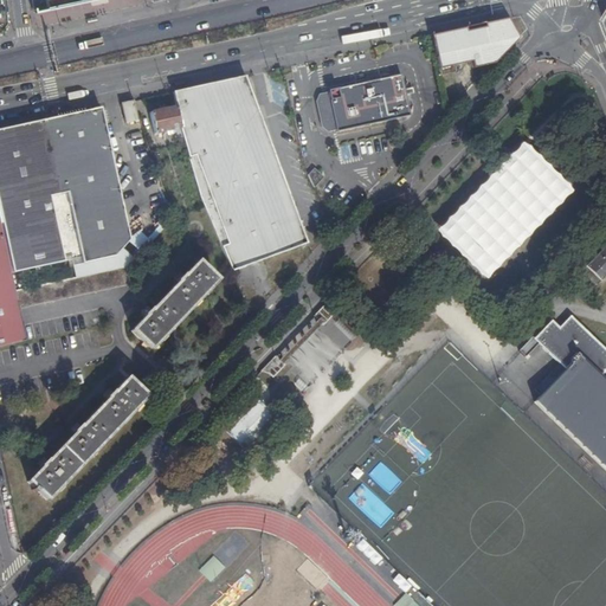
[(31,0),(33,11),(43,0),(44,0),(46,7),(83,0),(31,0)]
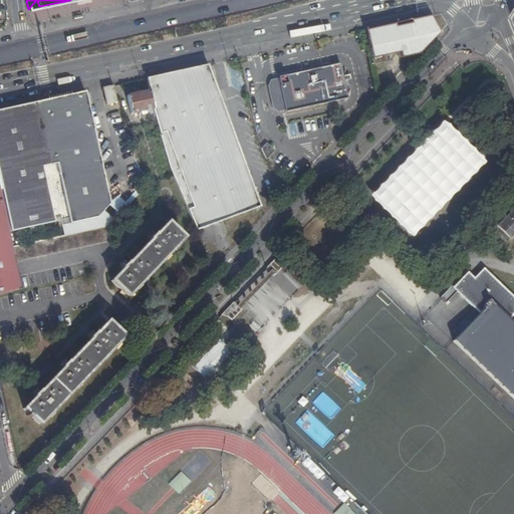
[(420,54),(440,33),(430,17),(411,21),(411,24),(395,27),(394,25),(366,31),(372,59),(386,56),(384,55),(400,52),(402,58),(420,54)]
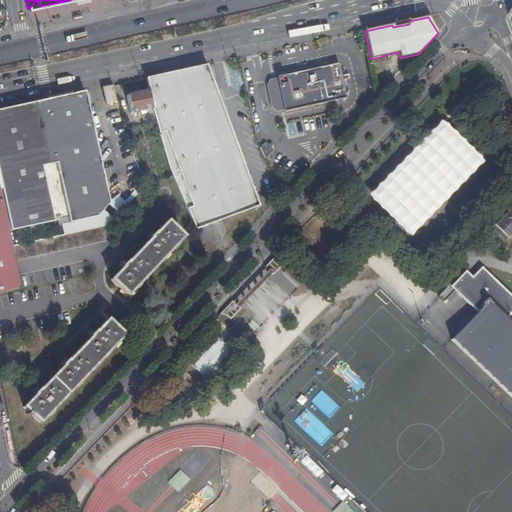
[(385,62),(384,56),(371,59),(373,64),(385,62)]
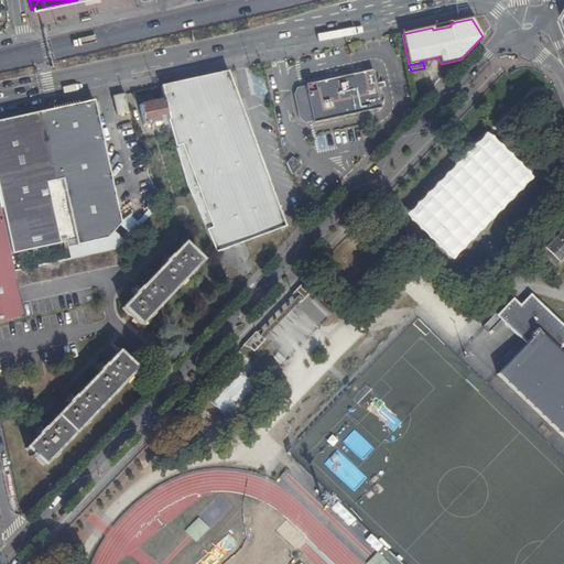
[(357,114),(381,108),(376,84),(372,69),(362,73),(355,74),(348,75),(357,114)]
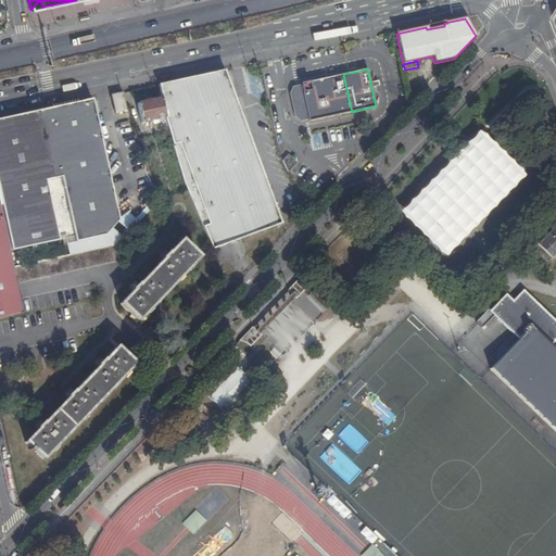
[(370,83),(376,106),(374,97),(377,96),(376,92),(374,93),(373,87),(370,81),(368,68),(367,68),(370,83)]
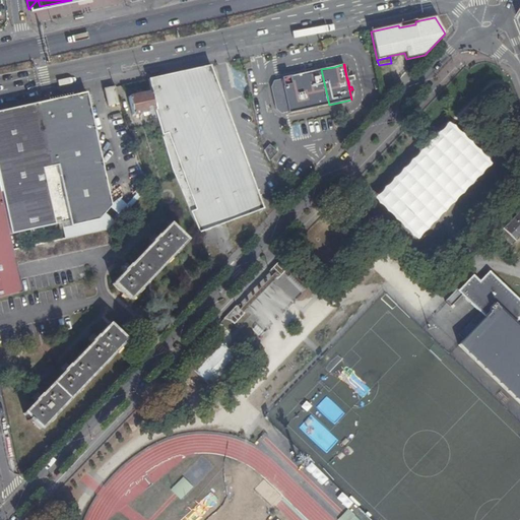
[(209,67),(182,73),(148,80),(151,92),(154,111),(155,111),(163,138),(172,172),(176,179),(202,242),(213,238),(210,230),(231,221),(263,209),(245,160),(214,78),(209,67)]
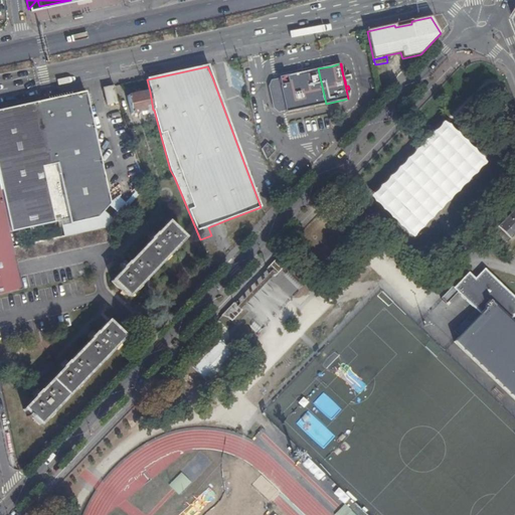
[(298,110),(326,104),(318,68),(309,70),(303,72),(286,75),(298,110)]
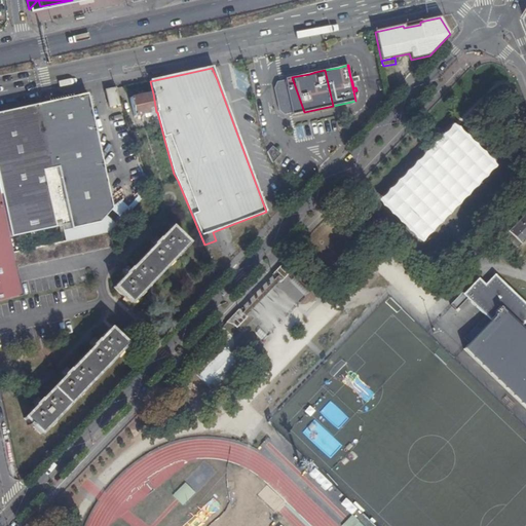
[(292,114),(304,112),(292,77),(284,79),(285,80),(292,113),(292,114)]
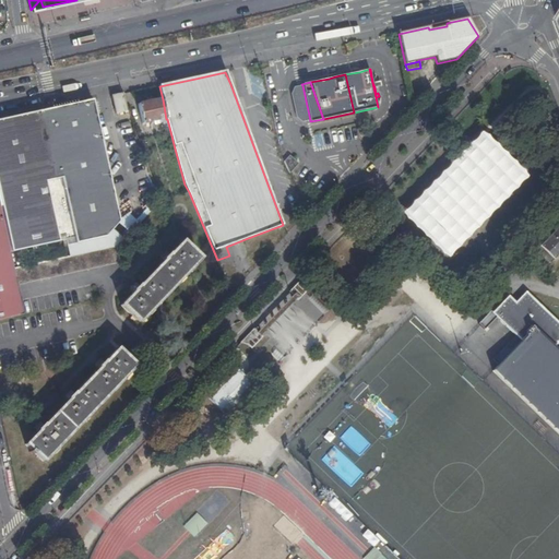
[(301,122),(310,120),(302,85),(294,87),(290,93),(296,118),(301,122)]
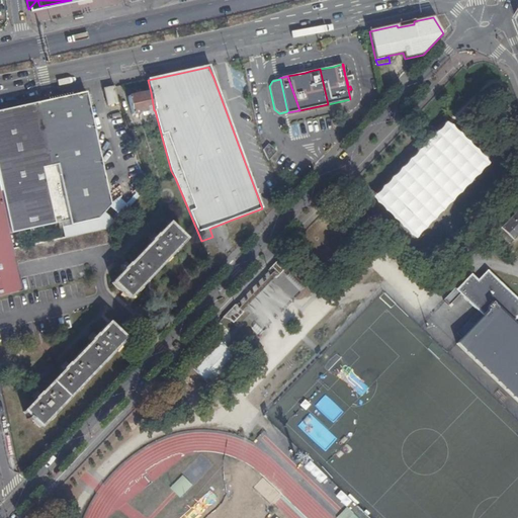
[(103,90),(107,107),(117,104),(113,87),(103,90)]
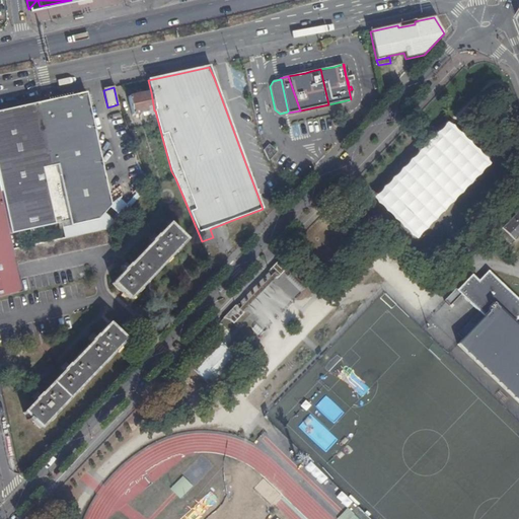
[(133,116),(154,110),(151,92),(129,97),(133,116)]
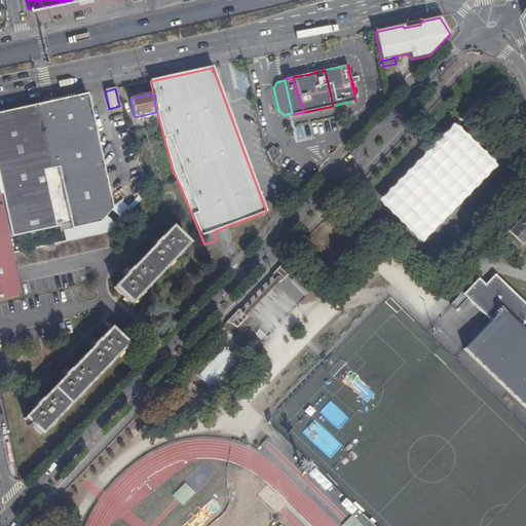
[(35,107),(61,227),(62,226),(64,231),(98,224),(112,209),(86,95),(64,101),(35,107)]
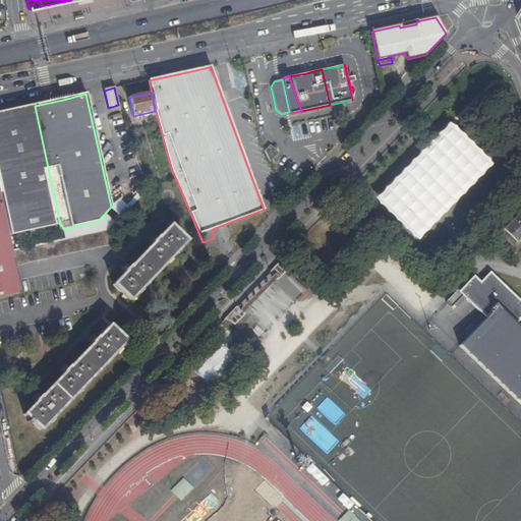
[(0,113),(0,192),(0,193),(1,193),(11,236),(60,225),(35,106),(10,111),(0,113)]
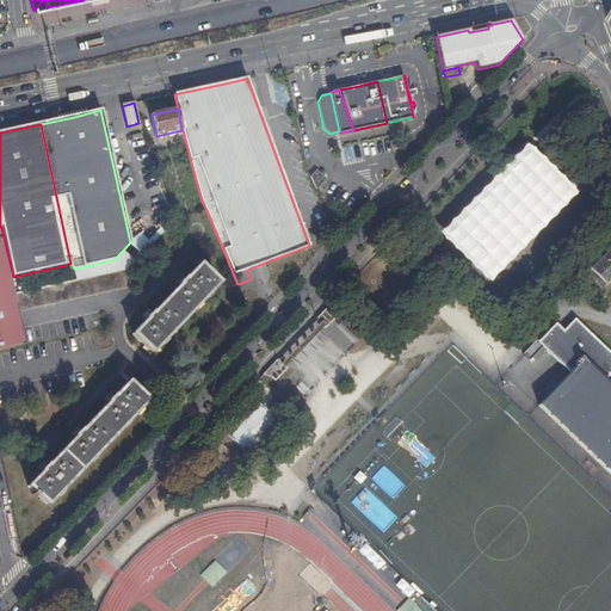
[(536,141),(450,229),(501,282),(587,185),(536,141)]
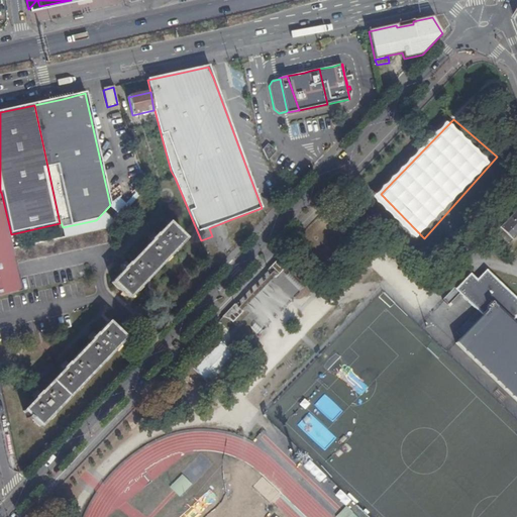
[(259,139),(267,157),(276,151),(266,135),(259,139)]
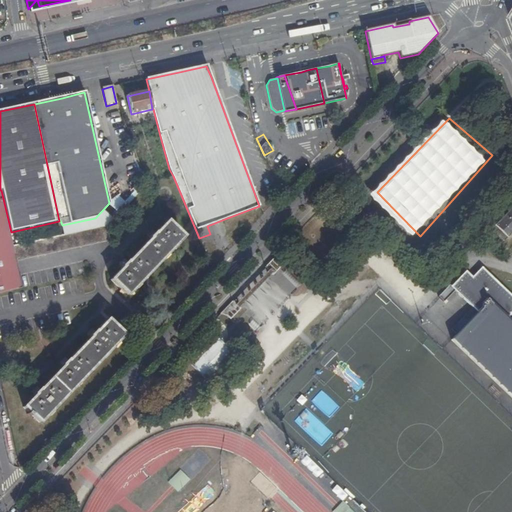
[(0,293),(22,289),(16,261),(13,246),(0,190),(0,189),(0,293)]
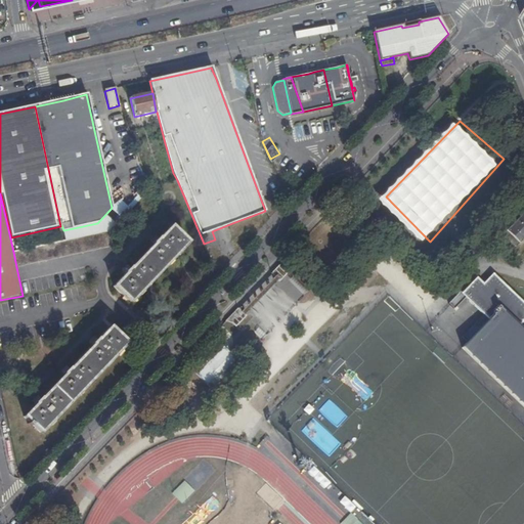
[(503,235),(509,241),(515,248),(523,237),(523,216),(522,214),(503,235)]
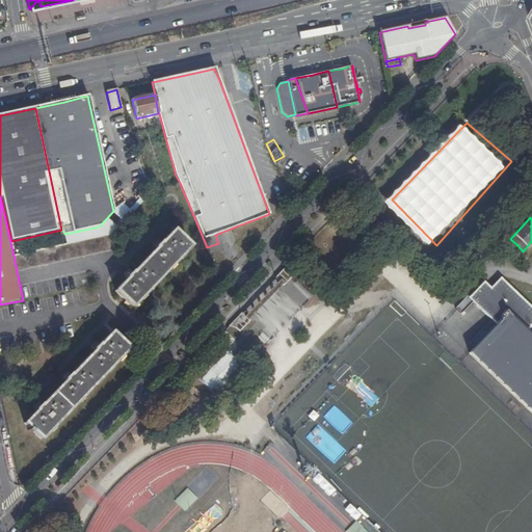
[(173,231),(114,291),(131,308),(189,246),(173,231)]
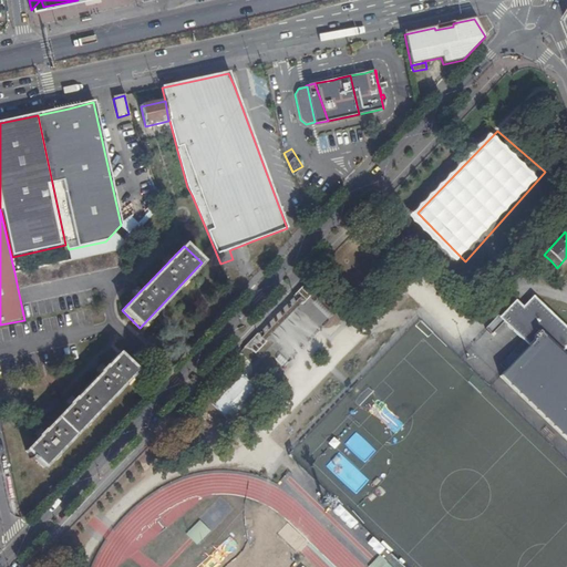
[(14,272),(18,289),(122,267),(119,250),(90,256),(69,260),(14,272)]
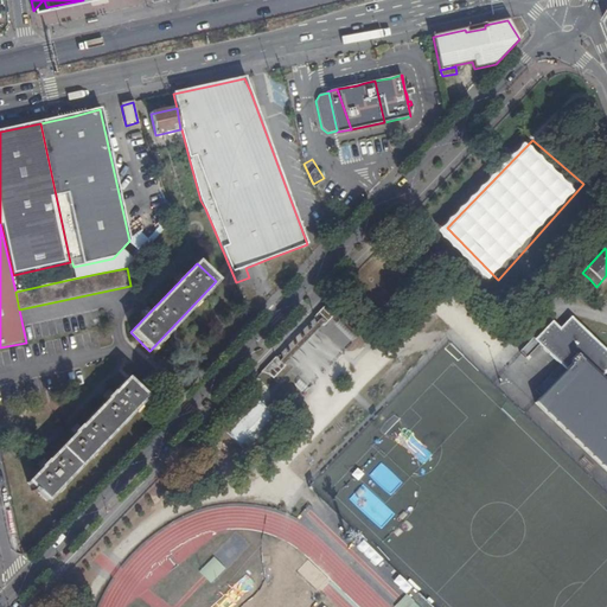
[(587,282),(589,279),(582,273),(580,275),(587,282)]
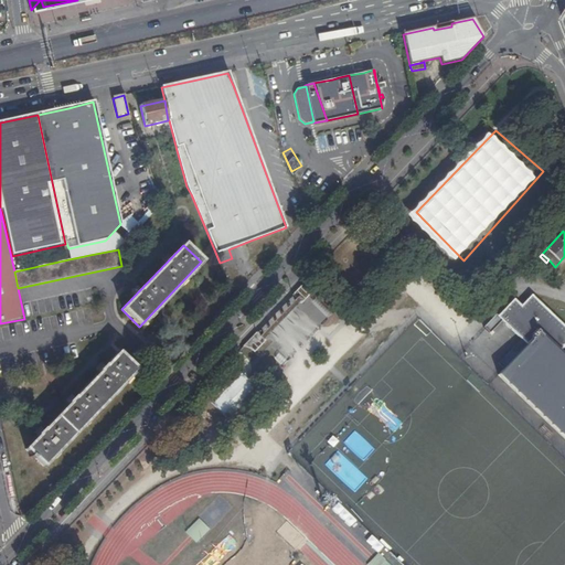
[(307,281),(306,281),(292,295),(301,304),(312,291),(308,287),(307,281)]
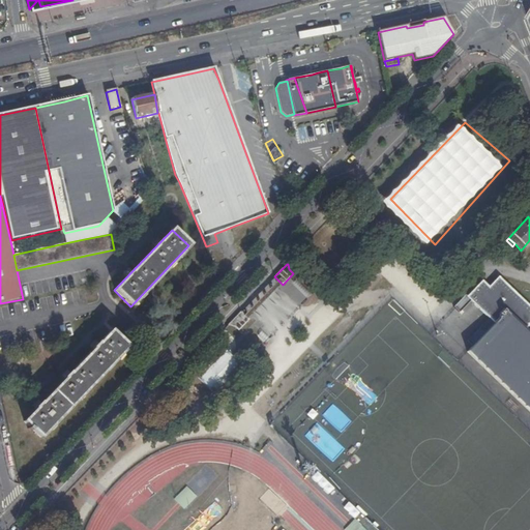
[(529,307),(499,277),(489,288),(482,282),(467,297),(489,319),(494,324),(473,346),(467,353),(470,355),(472,353),(529,409),(529,307)]
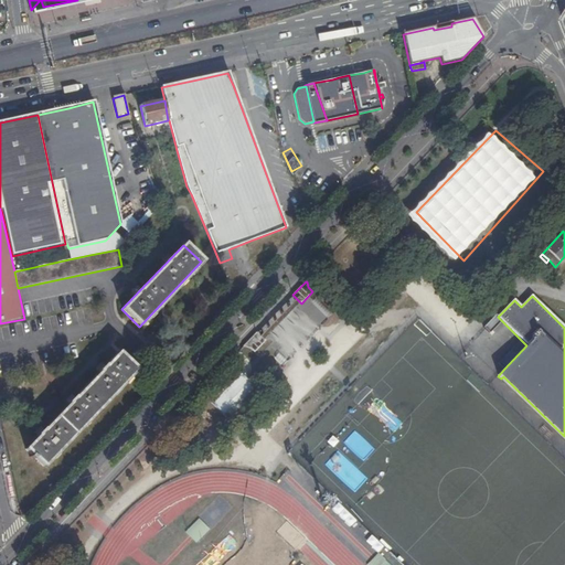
[(257,332),(243,347),(244,348),(249,349),(254,352),(266,340),(257,332)]
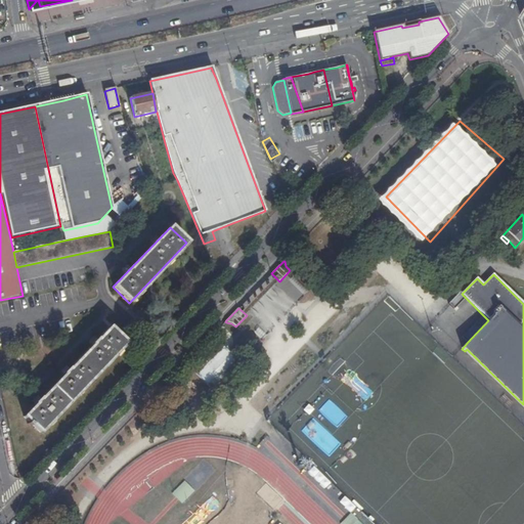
[(488,320),(483,315),(464,337),(468,342),(488,320)]
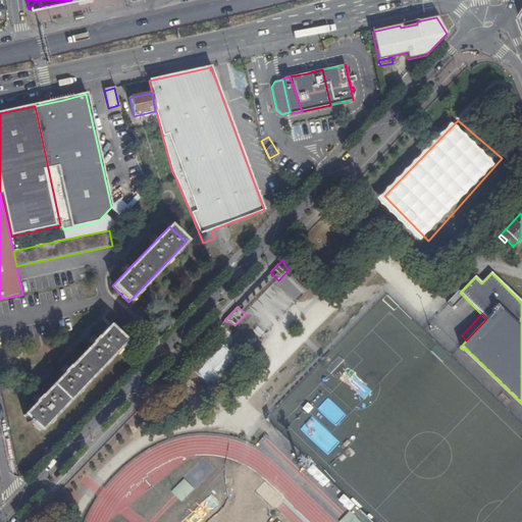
[(109,326),(23,416),(30,421),(28,423),(30,425),(32,423),(40,431),(125,343),(109,326)]
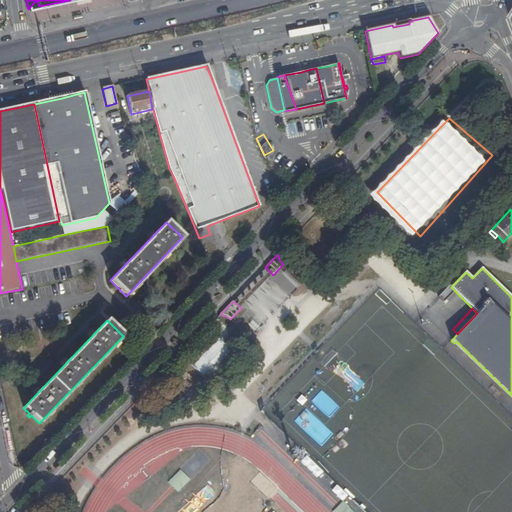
[(234,355),(217,337),(190,366),(208,383),(234,355)]
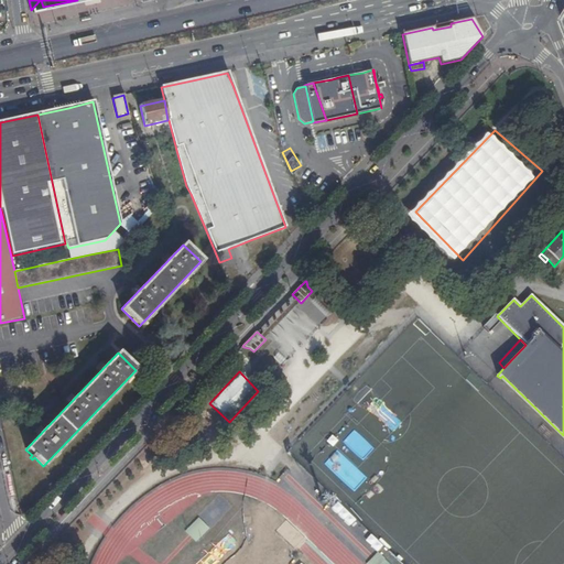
[(185,530),(196,541),(209,529),(198,517),(185,530)]
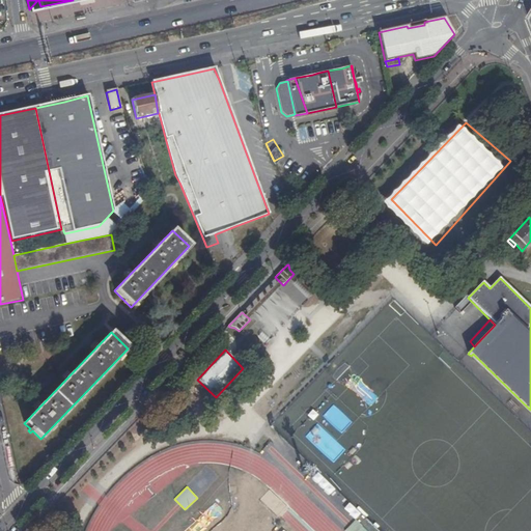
[(344,530),(367,530),(355,520),(344,530)]
